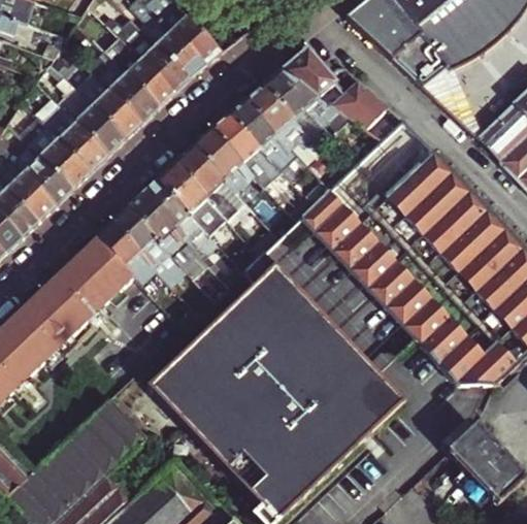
[(25,25),(34,1),(31,0),(0,0),(0,14),(17,22),(25,25)]
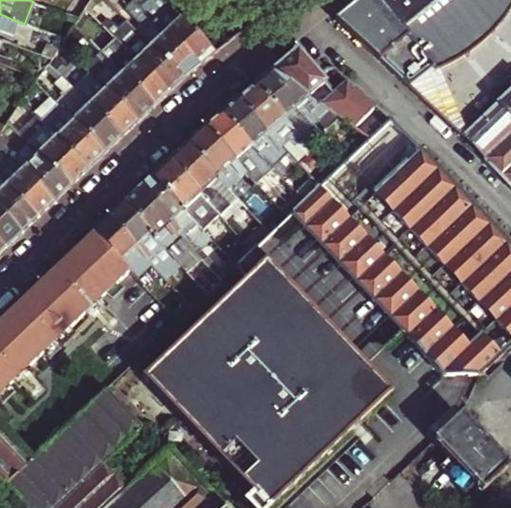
[(182,77),(197,64),(142,9),(133,0),(123,0),(121,2),(130,12),(143,24),(135,31),(182,77)]
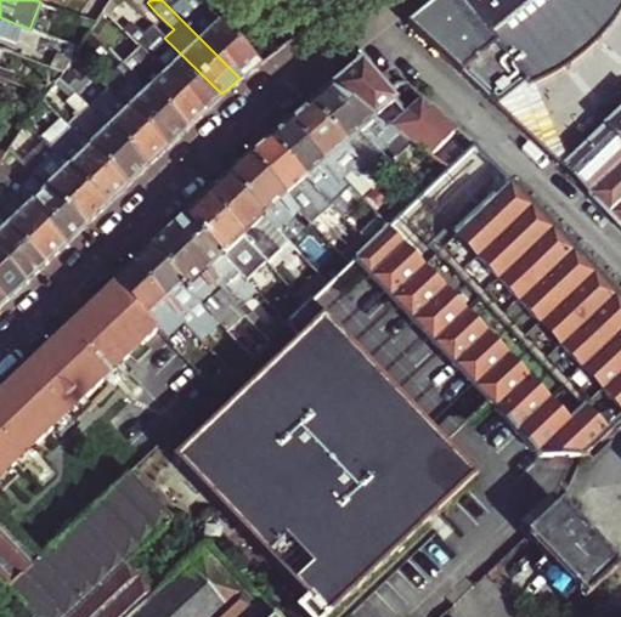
[(195,12),(203,4),(199,0),(184,0),(182,1),(195,12)]
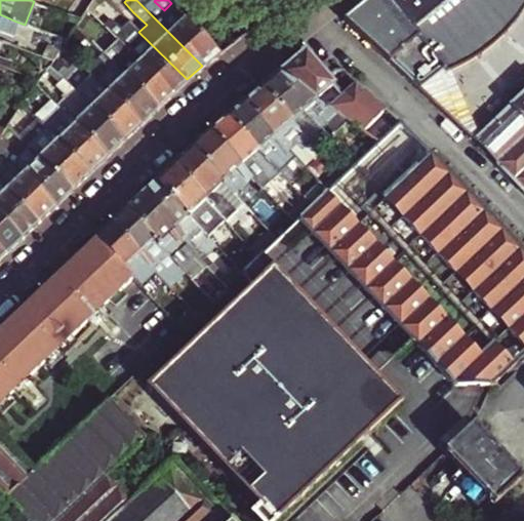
[(474,135),(478,131),(444,70),(442,66),(412,28),(389,0),(362,0),(344,15),(474,135)]
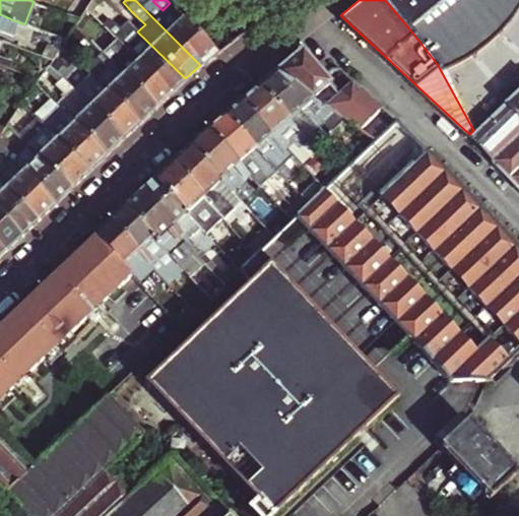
[(385,0),(408,27),(441,0),(385,0)]
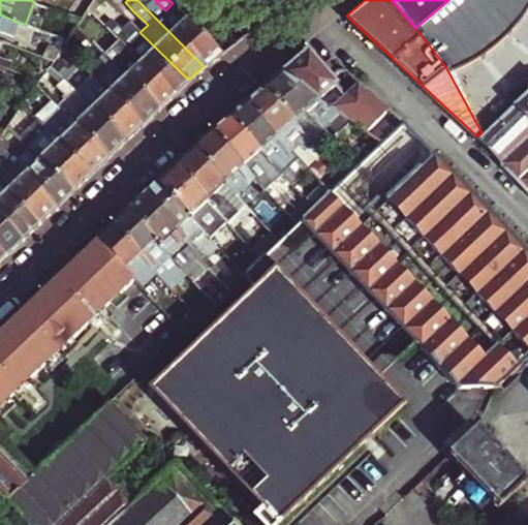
[(448,0),(415,28),(445,66),(447,70),(461,64),(475,56),(491,44),(506,30),(516,21),(525,9),(527,3),(527,0),(448,0)]
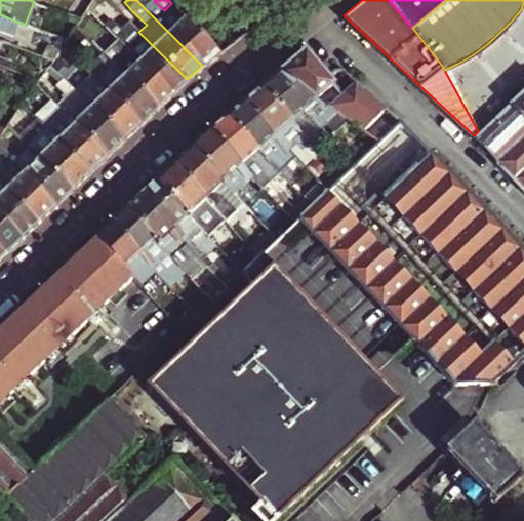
[(25,25),(36,29),(44,5),(34,1),(25,25)]
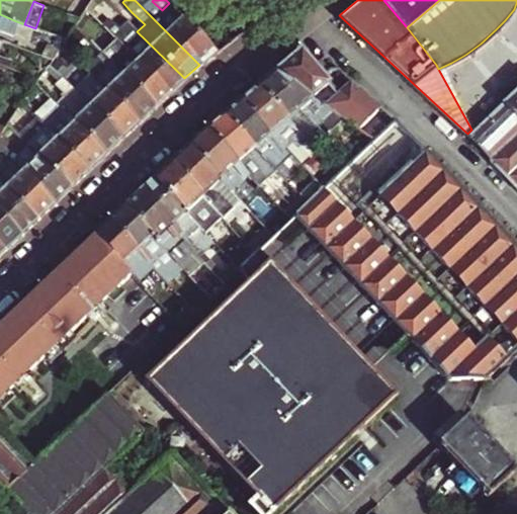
[(199,65),(216,52),(169,3),(162,10),(152,1),(144,9),(199,65)]
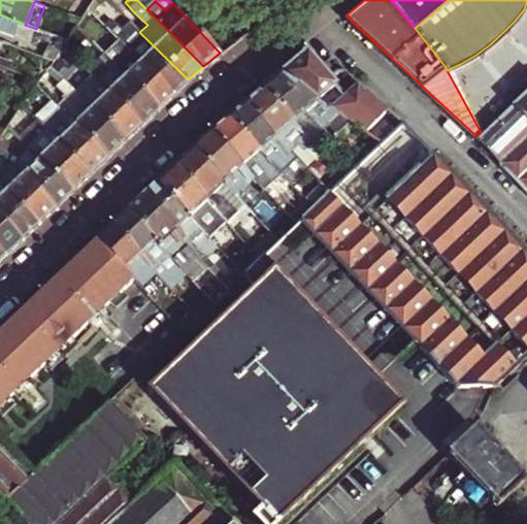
[(139,32),(147,25),(134,12),(127,20),(132,25),(139,32)]
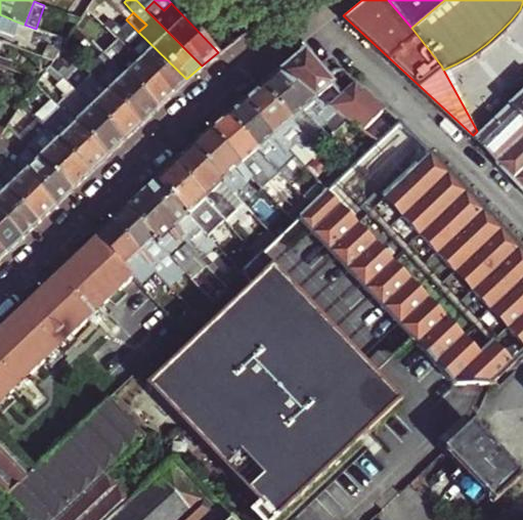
[(0,30),(11,35),(16,22),(0,14),(0,30)]
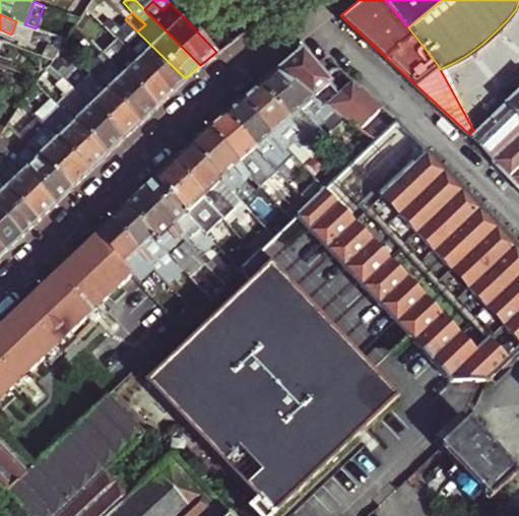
[(116,38),(123,30),(110,17),(103,25),(116,38)]
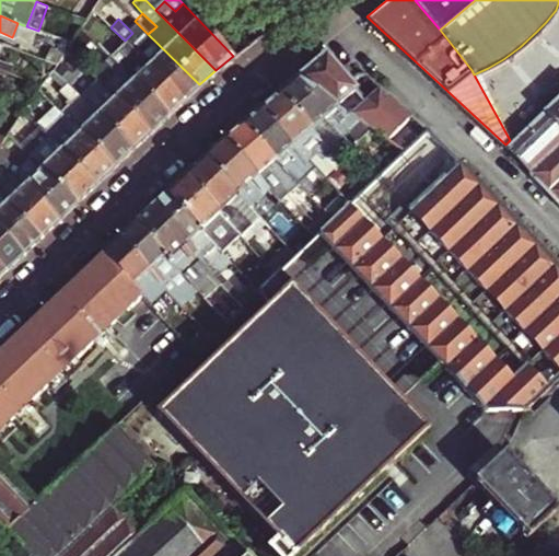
[(167,114),(183,100),(125,41),(111,27),(104,20),(99,26),(107,35),(105,37),(114,46),(113,47),(126,59),(118,66),(167,114)]
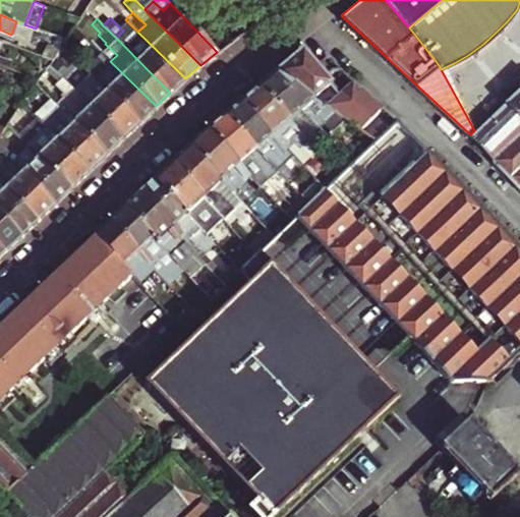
[(170,93),(185,78),(137,32),(130,24),(123,31),(116,38),(170,93)]
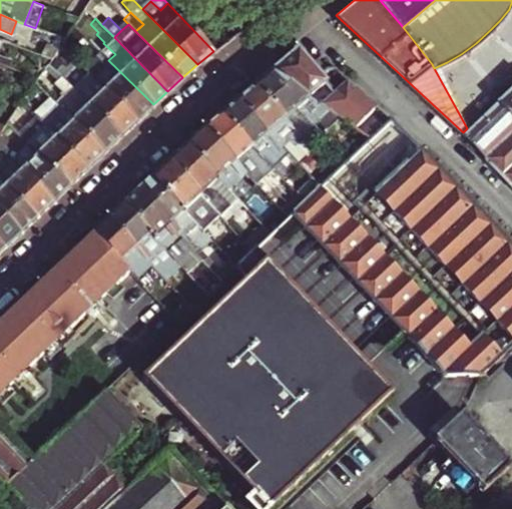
[(49,58),(62,38),(42,31),(38,40),(45,43),(38,54),(49,58)]
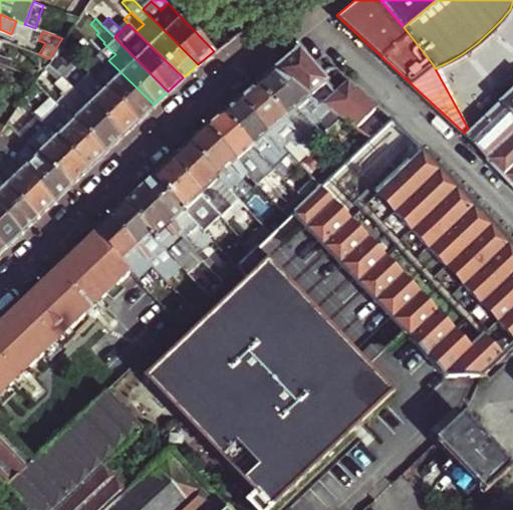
[(0,56),(5,58),(11,43),(0,38),(0,56)]
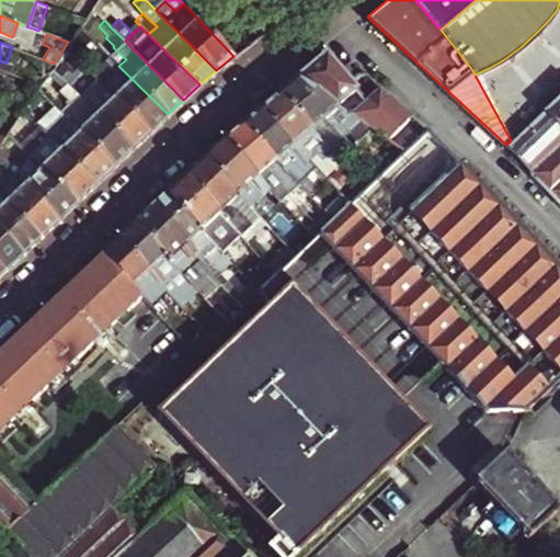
[(150,132),(168,114),(118,66),(94,42),(84,52),(101,68),(94,75),(99,79),(101,81),(150,132)]
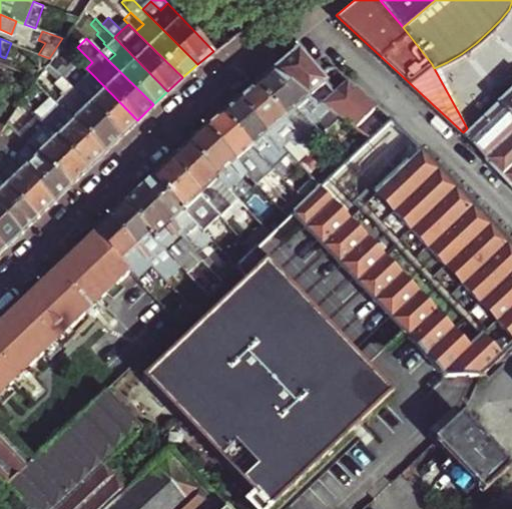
[(319,103),(332,88),(319,73),(309,61),(297,47),(270,70),(319,103)]
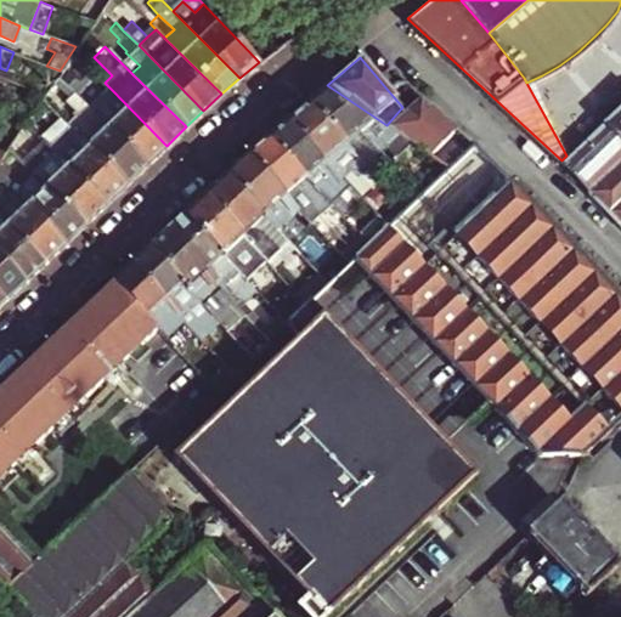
[(0,77),(9,80),(11,73),(6,71),(0,68),(0,77)]
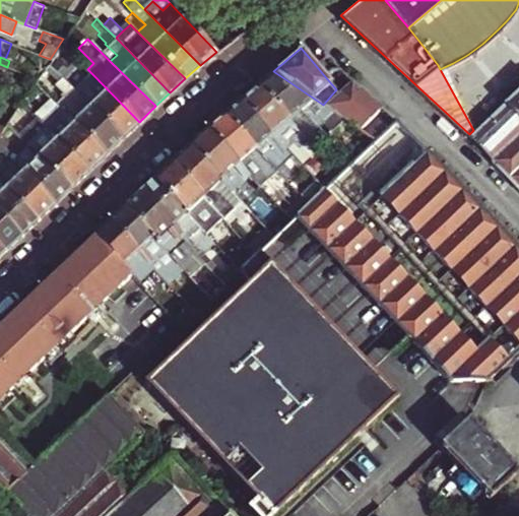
[(343,118),(323,105),(273,71),(256,85),(288,118),(301,109),(319,126),(327,134),(343,118)]
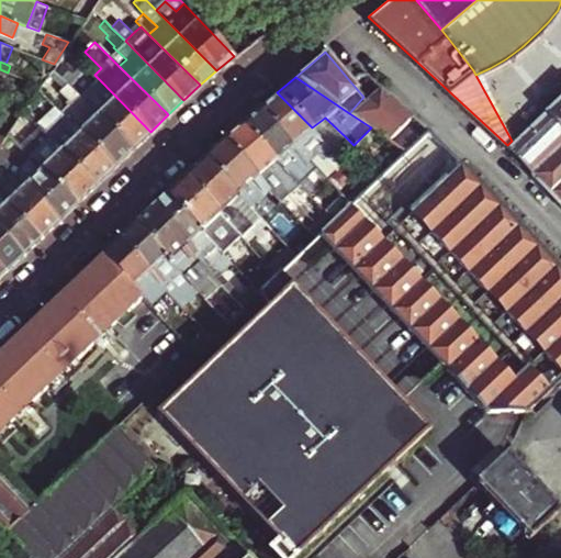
[(113,167),(132,149),(82,100),(65,80),(56,89),(71,103),(68,107),(71,111),(65,118),(113,167)]
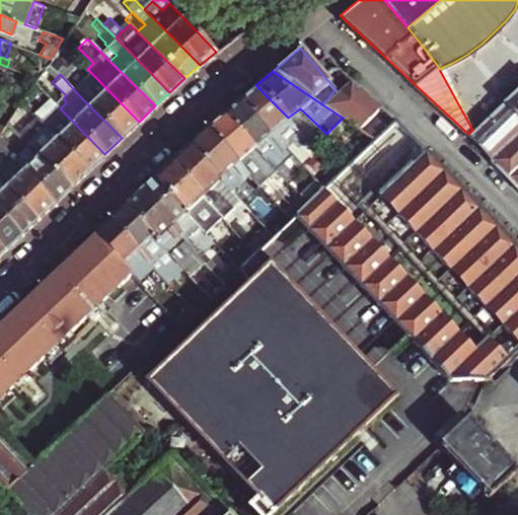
[(122,138),(139,122),(93,75),(83,85),(76,92),(122,138)]
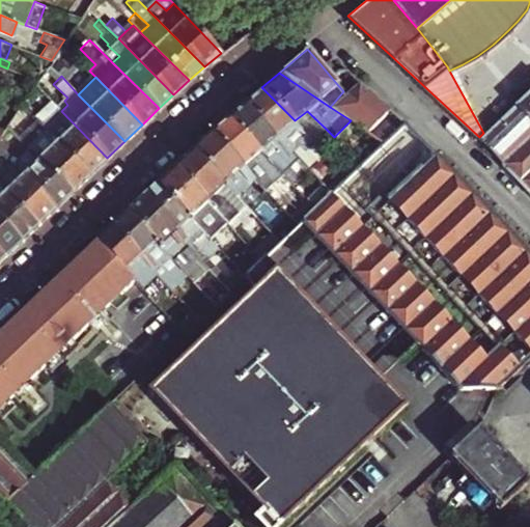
[(345,93),(343,91),(330,107),(351,120),(365,130),(389,107),(360,80),(345,93)]
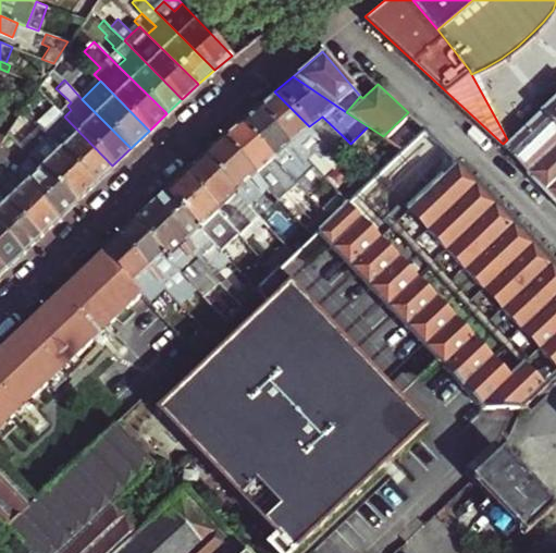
[(322,138),(309,126),(274,91),(256,108),(291,143),(308,160),(320,147),(319,146),(323,140),(322,138)]
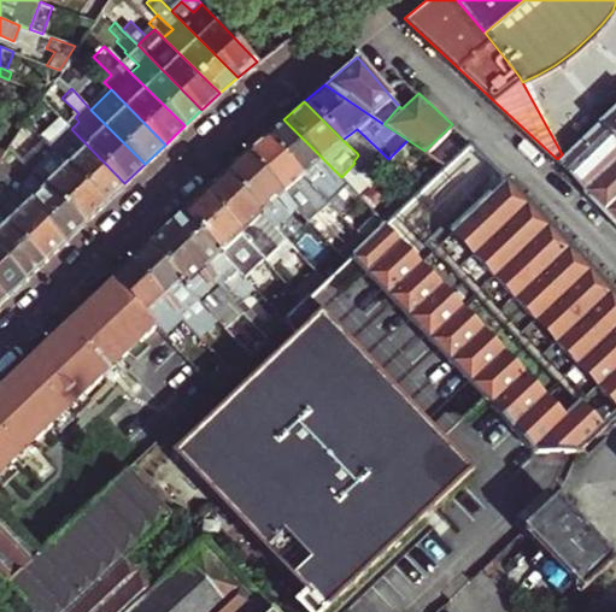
[(557,159),(615,223),(615,101),(579,137),(562,154),(557,159)]
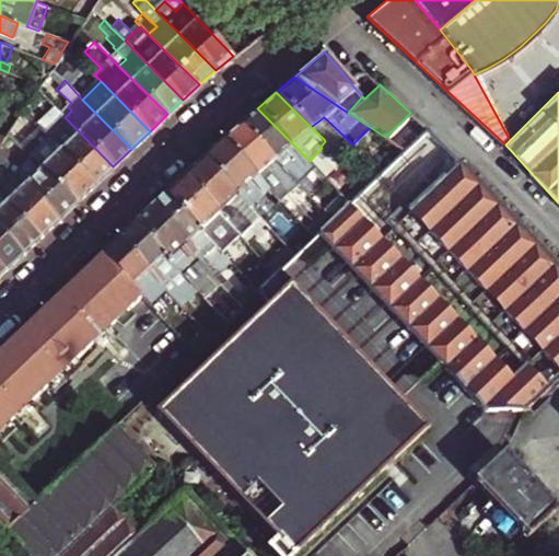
[(310,161),(292,143),(257,108),(239,124),(274,159),(292,177),(311,162),(310,161)]
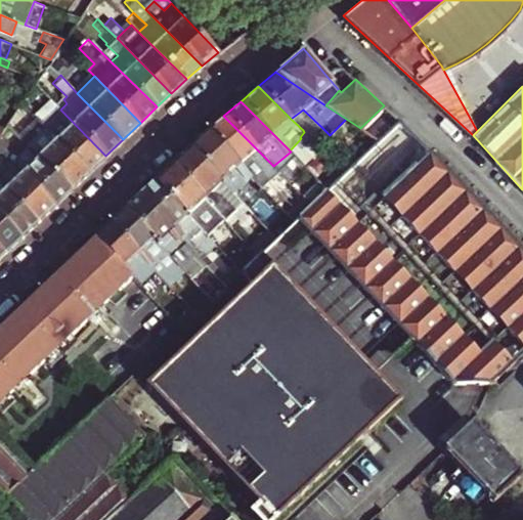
[(88,171),(105,156),(60,110),(53,102),(36,118),(88,171)]
